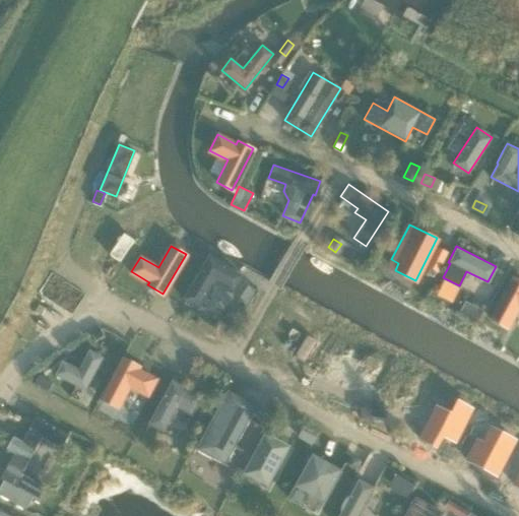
[(182,298),(199,308),(215,280),(233,291),(243,274),(208,254),(182,298)]
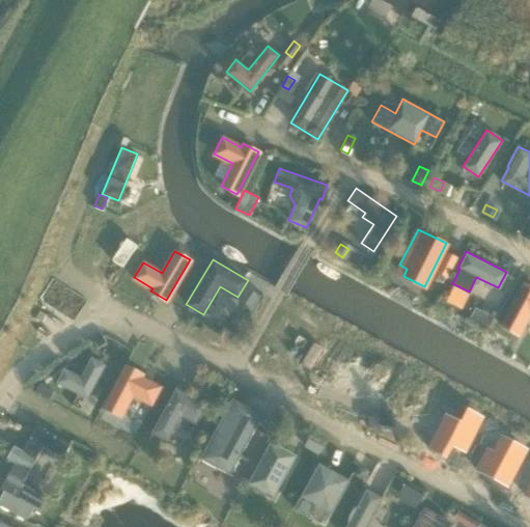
[(529,311),(529,287),(524,284),(502,326),(518,334),(529,311)]
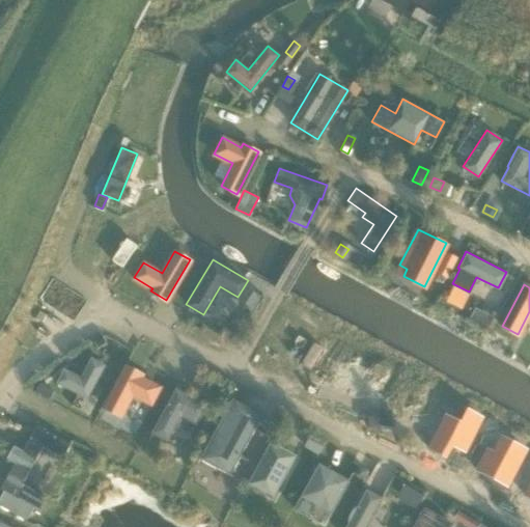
[(251,312),(261,296),(252,289),(242,306),(251,312)]
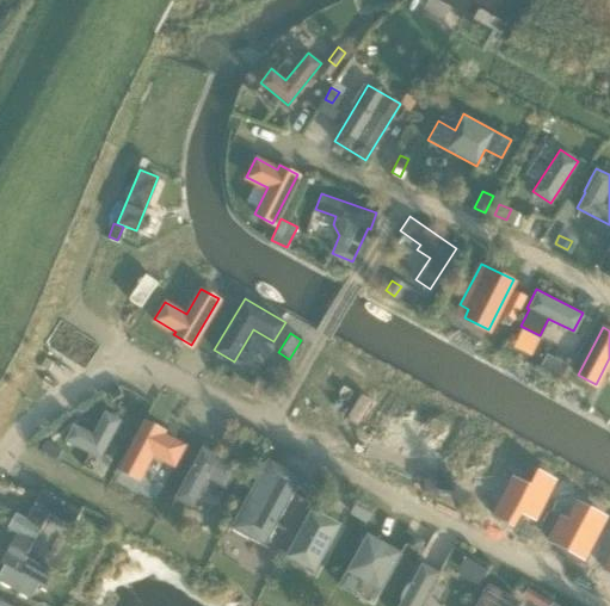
[(562,362),(546,352),(538,365),(556,373),(562,362)]
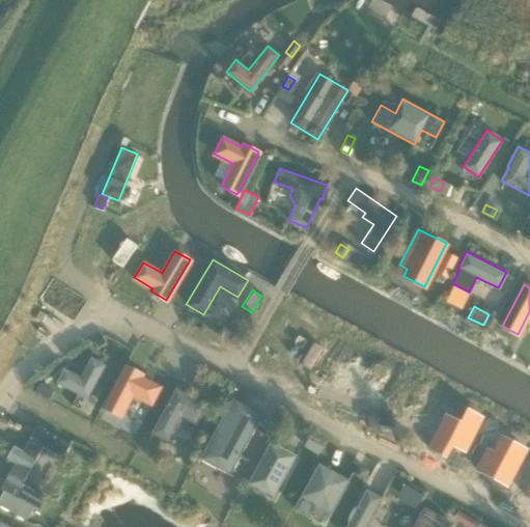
[(57,382),(87,397),(105,364),(90,356),(80,377),(64,368),(57,382)]
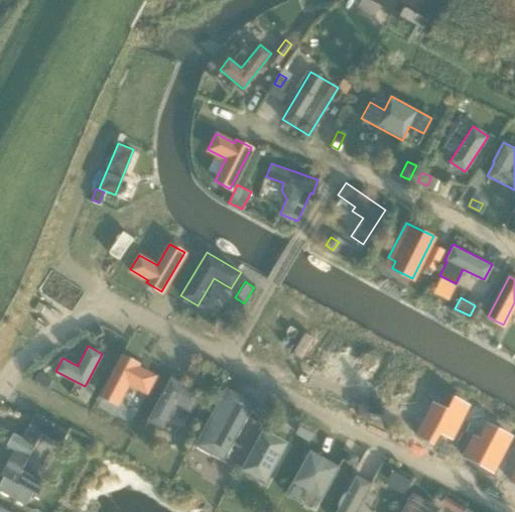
[(122,355),(101,395),(102,396),(102,395),(115,402),(115,403),(116,403),(128,381),(145,391),(153,375),(136,366),(137,363),(122,355)]
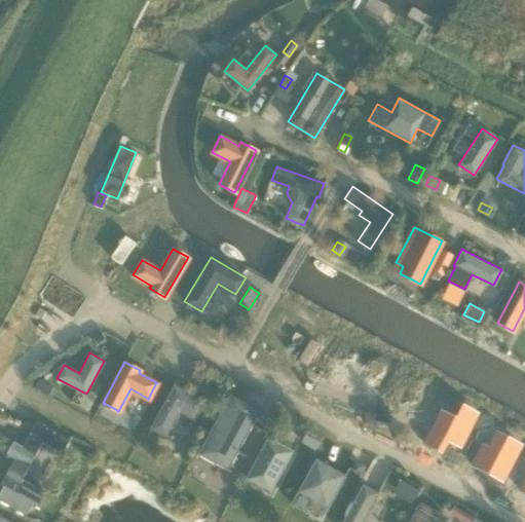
[(198,384),(205,370),(196,366),(189,380),(198,384)]
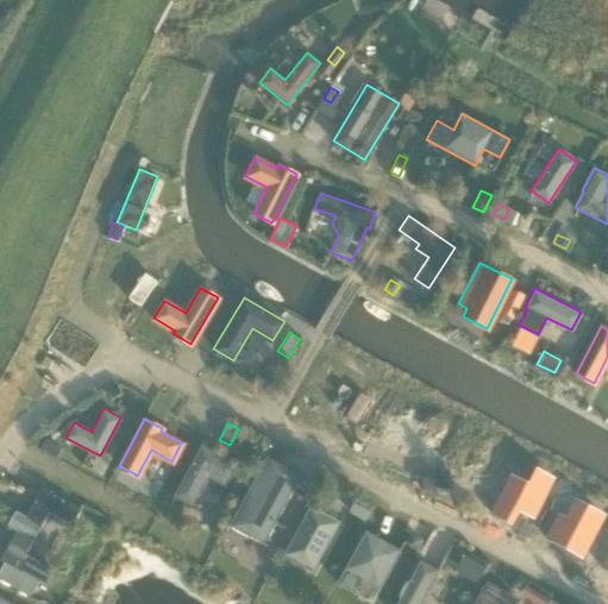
[(44,438),(39,447),(55,457),(61,446),(44,438)]
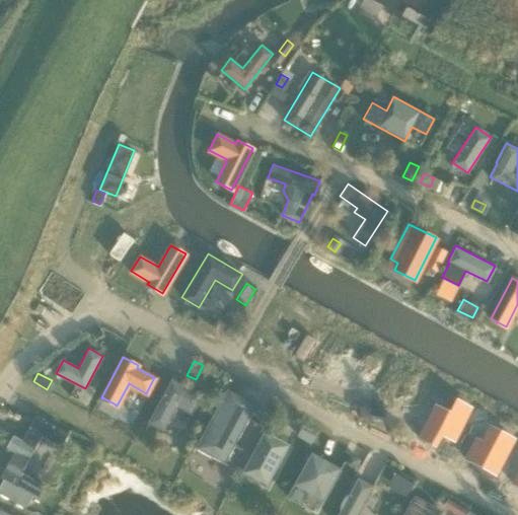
[(147,422),(162,430),(175,405),(191,413),(201,394),(171,378),(147,422)]
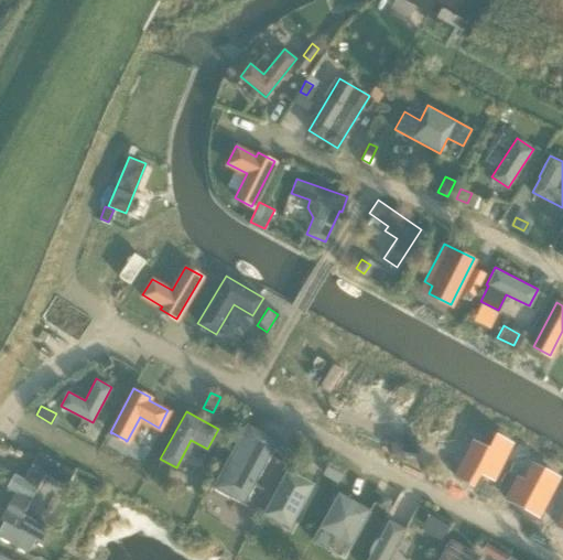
[(213,486),(244,503),(277,440),(246,423),(213,486)]
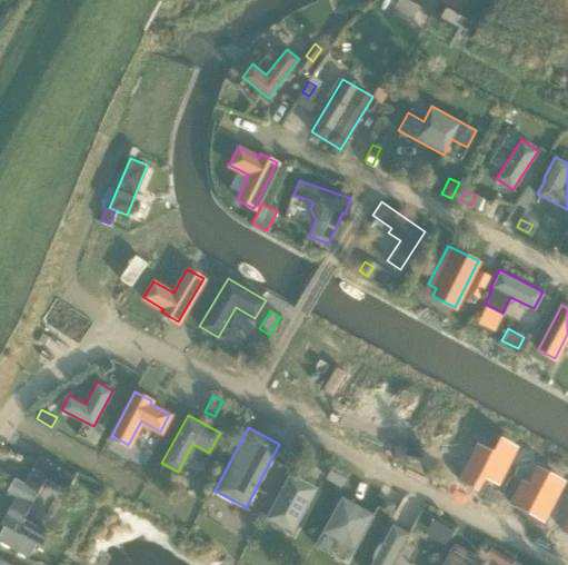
[(476,445),(457,479),(474,488),(481,475),(495,483),(514,447),(499,439),(491,453),(476,445)]
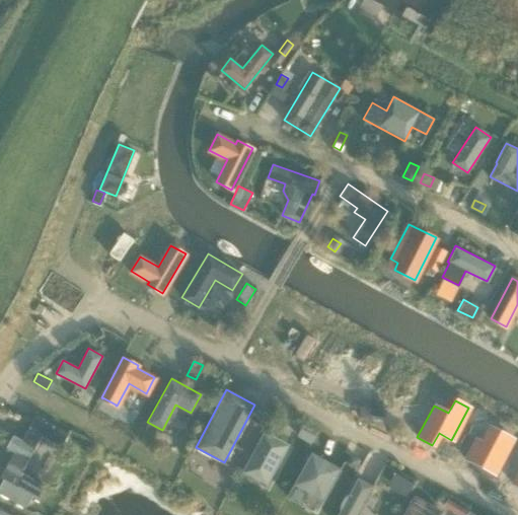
[(68,434),(34,415),(21,439),(19,438),(12,450),(14,451),(28,458),(41,435),(61,446),(68,434)]
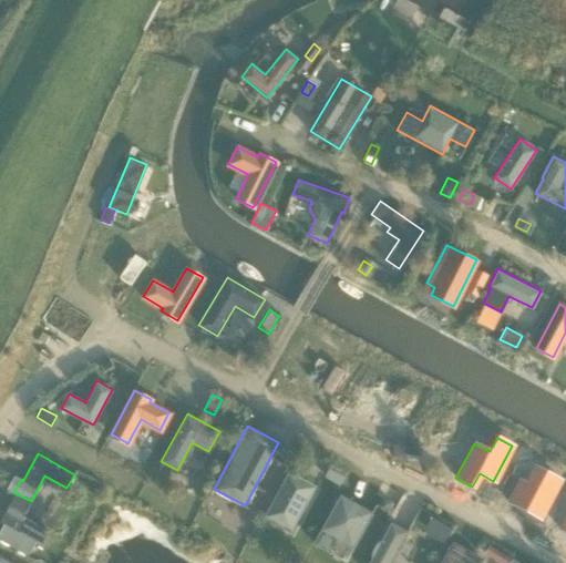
[(327,476),(338,482),(346,469),(335,462),(327,476)]
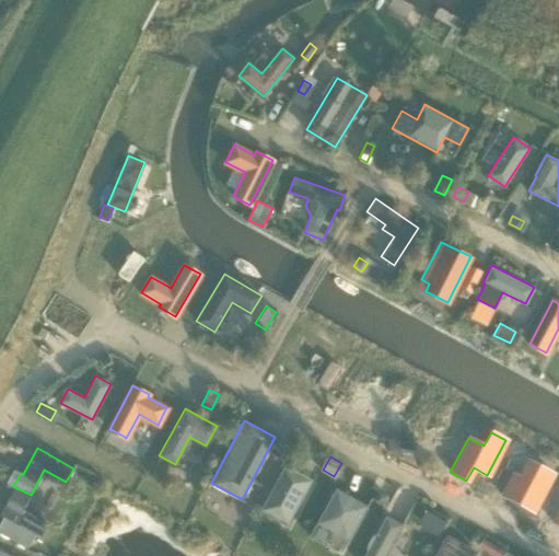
[(514,472),(502,494),(534,510),(554,473),(531,460),(522,476),(514,472)]
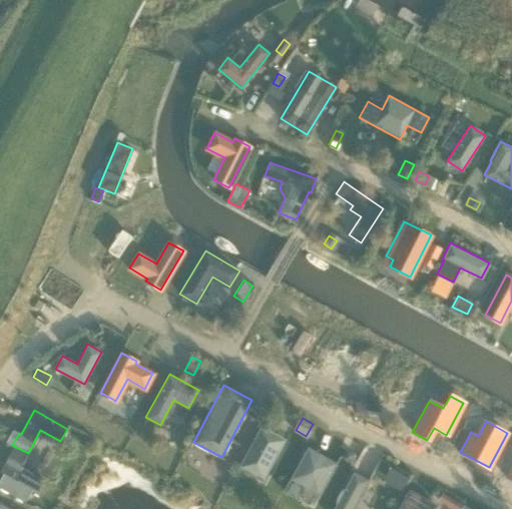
[(285,440),(261,427),(239,466),(263,479),(285,440)]
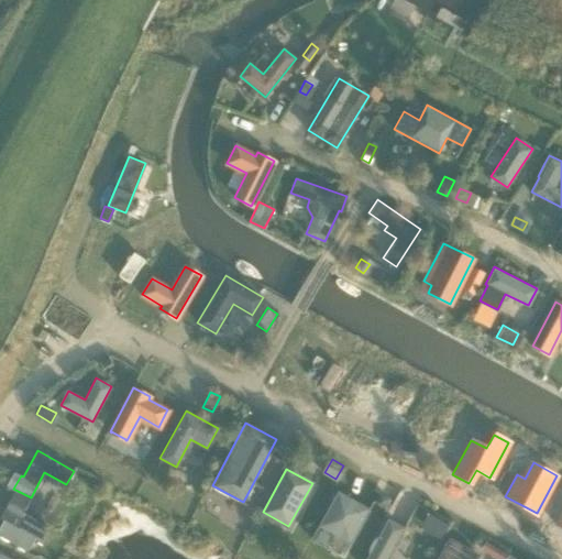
[(31,497),(15,490),(0,517),(4,519),(0,526),(0,535),(25,549),(33,536),(42,541),(50,526),(23,512),(30,499),(31,497)]
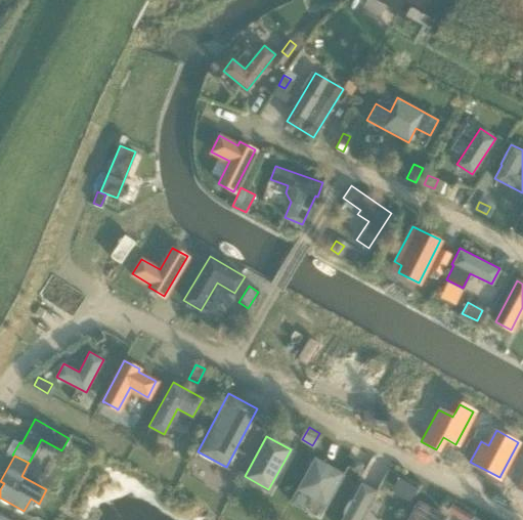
[(290,502),(304,510),(311,497),(325,505),(344,472),(314,457),(290,502)]
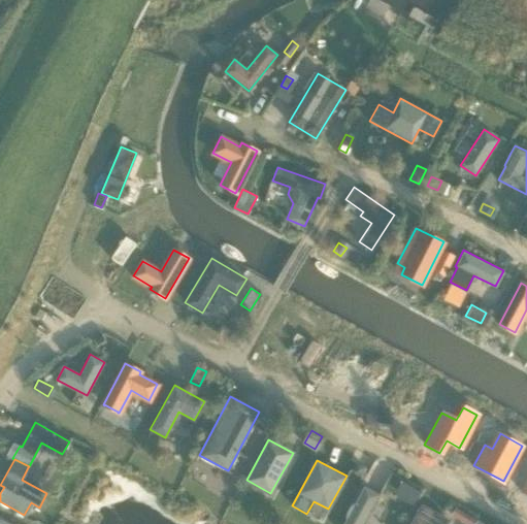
[(361,477),(366,467),(357,462),(352,471),(361,477)]
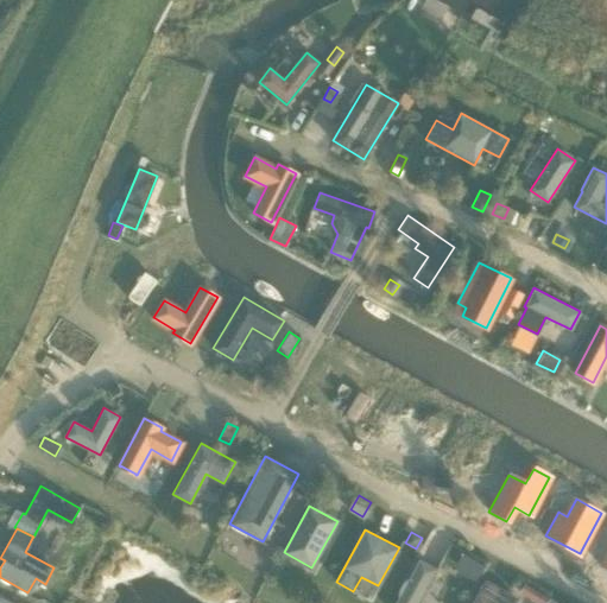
[(394,602),(418,602),(437,569),(419,559),(394,602)]
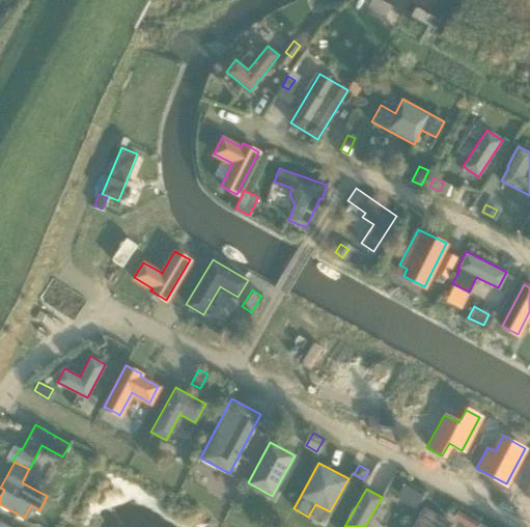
[(412,526),(449,526),(453,522),(424,506),(412,526)]
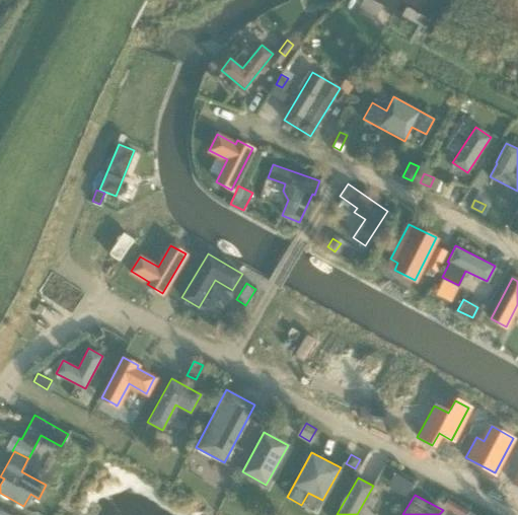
[(458,514),(466,514),(469,511),(458,504),(453,512),(458,514)]
